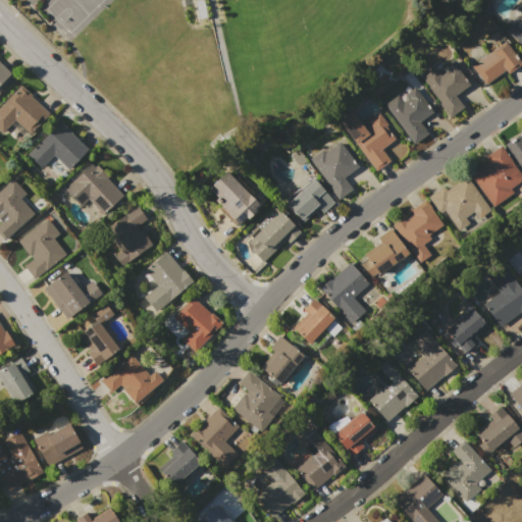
[(521,0),(521,44),(505,31),(512,21),(521,30),(521,28),(521,14),(515,8),(521,0)]
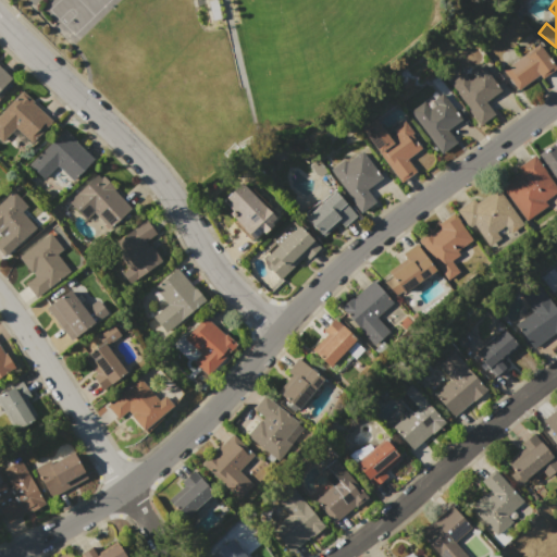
[(537,44),(556,67),(542,78),(539,74),(518,89),(503,71),(537,44)]
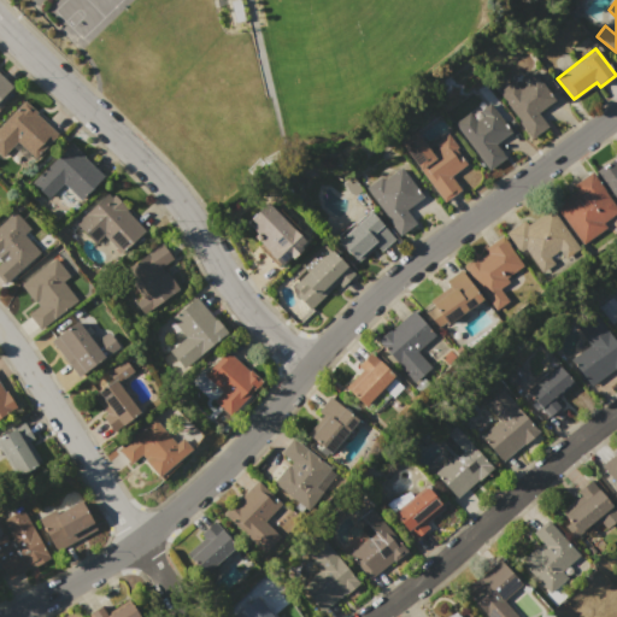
[(498,92),(512,81),(519,89),(527,83),(523,78),(533,71),(554,100),(538,113),(547,127),(533,139),(498,92)]
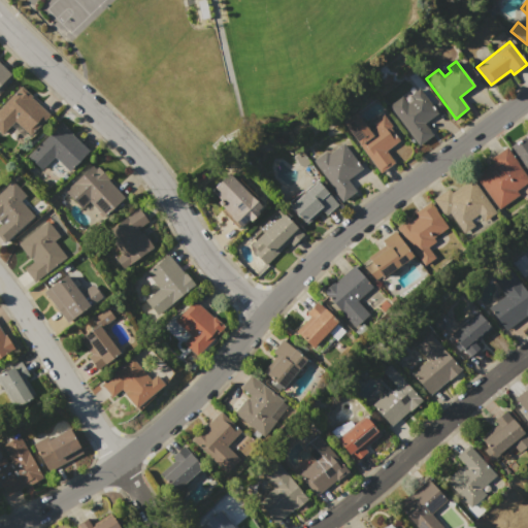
[(0,63),(11,74),(0,85),(0,63)]
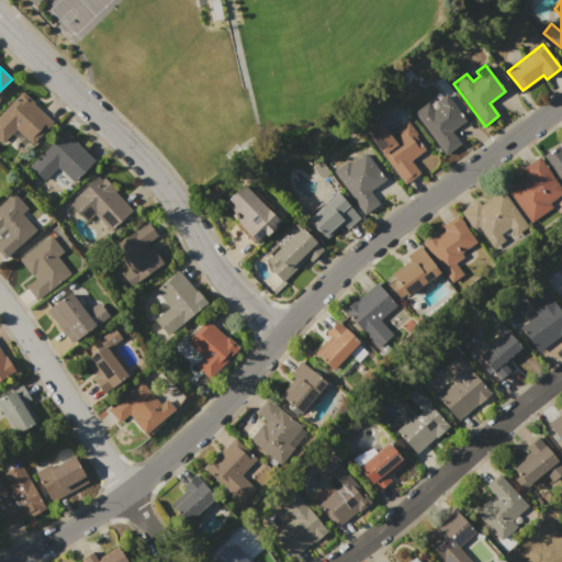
[(0,114),(23,91),(34,102),(33,103),(52,123),(30,144),(15,130),(10,134),(11,135),(2,144),(0,141),(0,114)]
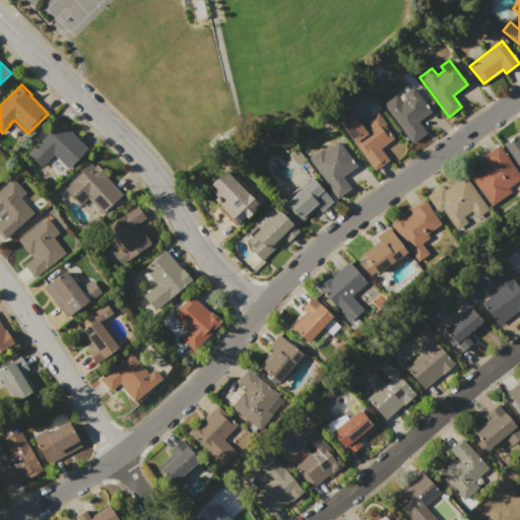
[(384,104),(396,94),(401,102),(407,98),(404,93),(413,87),(432,112),(418,122),(427,133),(413,142),(384,104)]
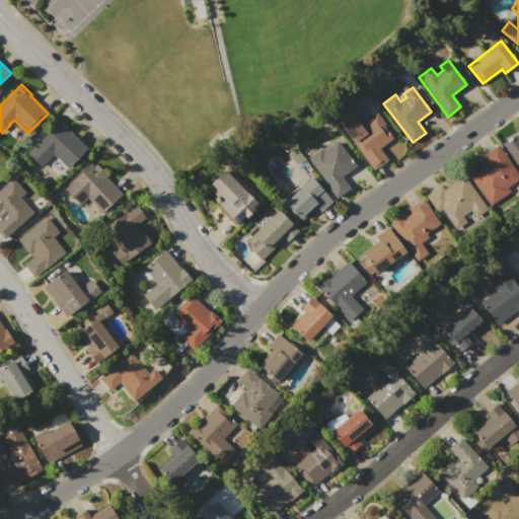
[(336,120),(349,110),(362,129),(369,124),(366,120),(377,113),(385,124),(383,125),(393,138),(379,148),(387,159),(373,170),(336,120)]
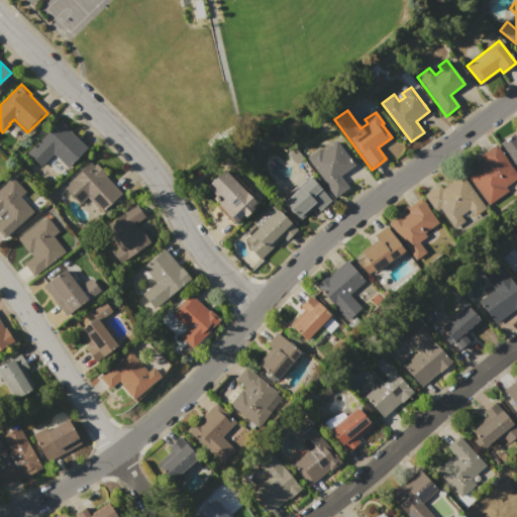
[(59,119),(71,130),(70,131),(87,147),(67,168),(53,154),(38,169),(24,156),(59,119)]
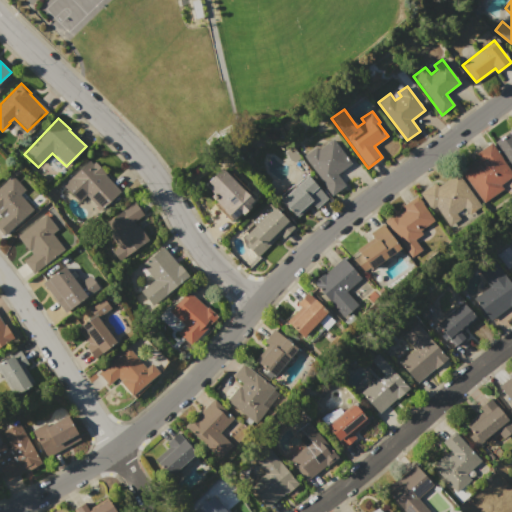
[(511,159),(499,142),(506,138),(503,135),(508,131),(511,137),(511,159)]
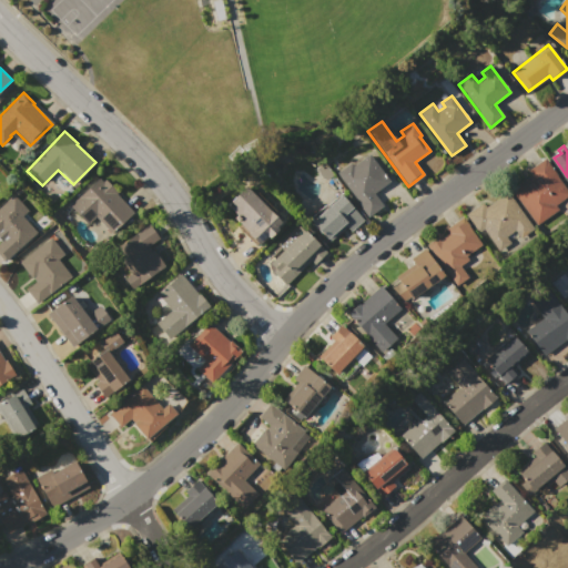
[(335,174),(351,163),(353,165),(371,153),(391,181),(374,193),(383,206),(367,217),(335,174)]
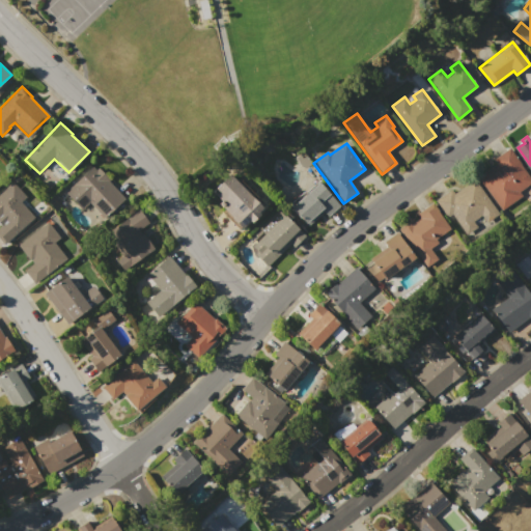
[(508,148),(530,178),(530,183),(519,192),(521,196),(500,211),(477,177),(497,163),(494,159),(508,148)]
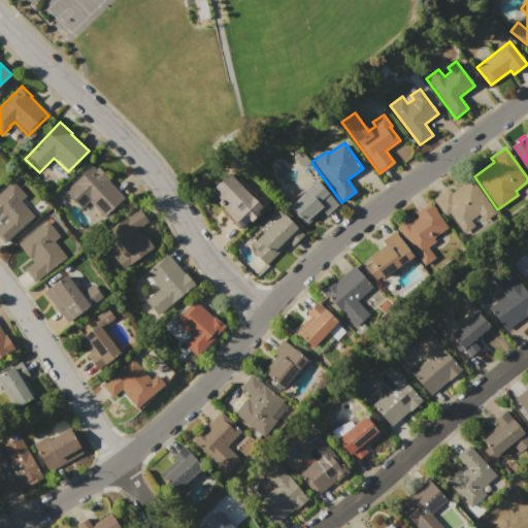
[(92,165),(95,169),(98,167),(109,179),(108,180),(124,197),(103,217),(89,202),(79,209),(63,192),(92,165)]
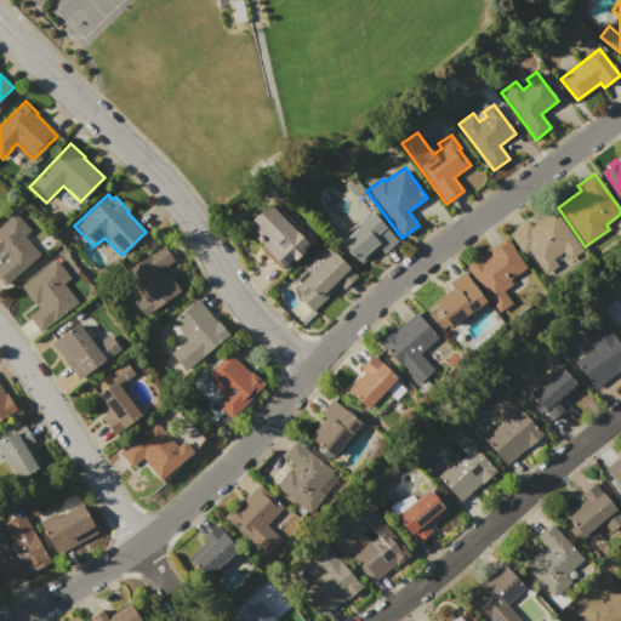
[(268,204),(306,243),(300,249),(302,250),(292,258),(291,257),(290,258),(284,252),(277,260),(255,238),(257,234),(248,224),(268,204)]
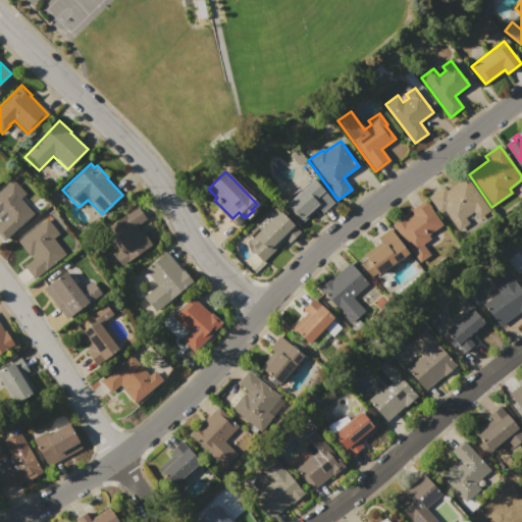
[(466,176),(490,210),(461,230),(446,209),(439,214),(427,197),(444,186),(447,190),(466,176)]
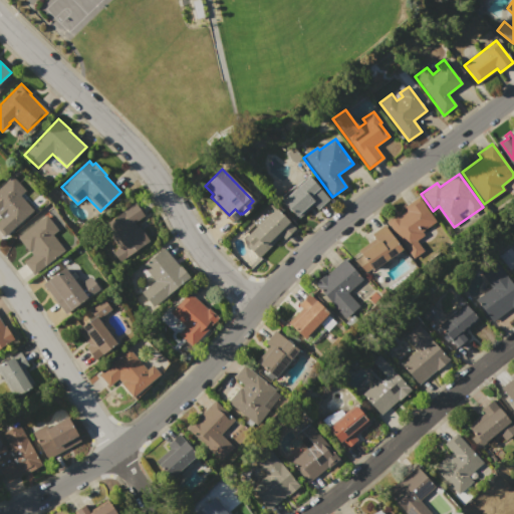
[(0,187),(13,176),(26,190),(20,195),(33,210),(4,237),(0,232),(0,218),(1,218),(0,216),(0,187)]
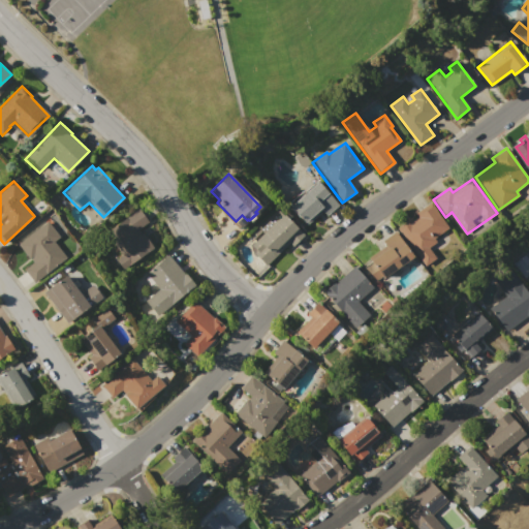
[(290,206),(319,181),(329,192),(328,193),(338,205),(325,216),(320,209),(304,222),(290,206)]
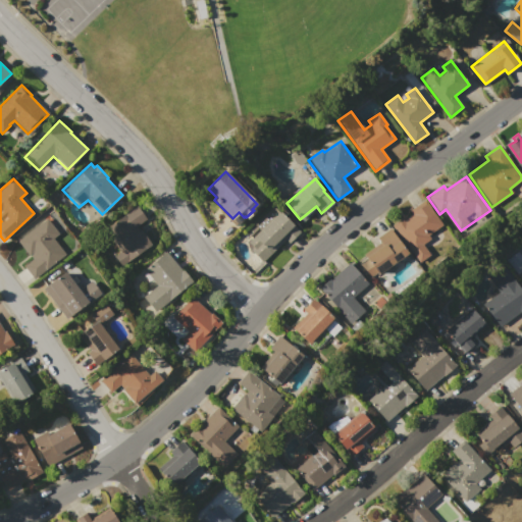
[(424,199),(442,225),(427,236),(430,240),(422,245),(429,255),(418,263),(392,226),(404,217),(406,219),(412,214),(409,210),(424,199)]
